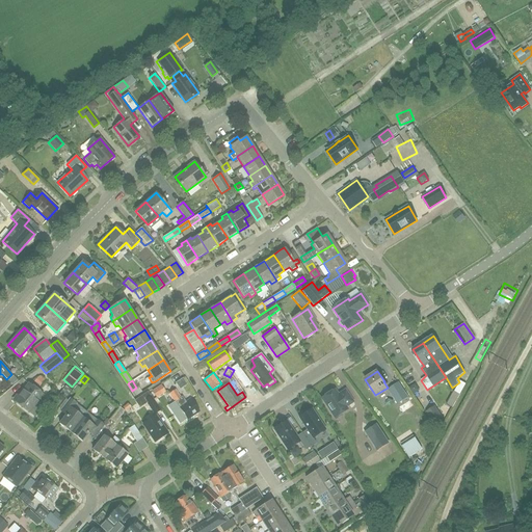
[(42,398),(44,396),(29,383),(15,401),(35,418),(47,402),(42,398)]
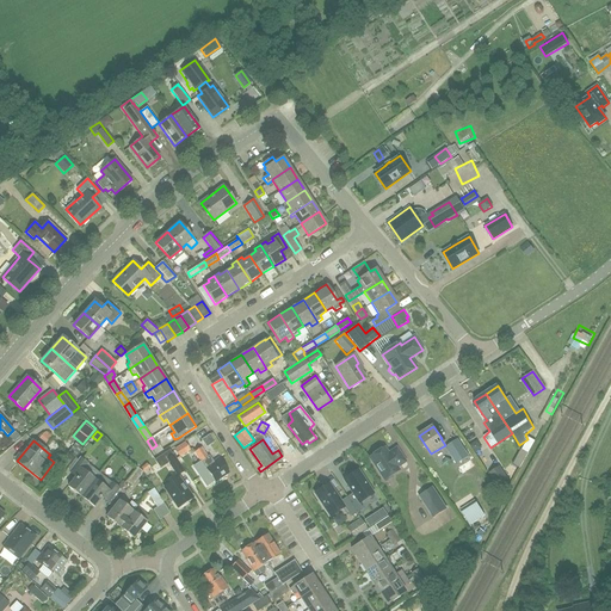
[(88,452),(93,446),(87,442),(82,448),(88,452)]
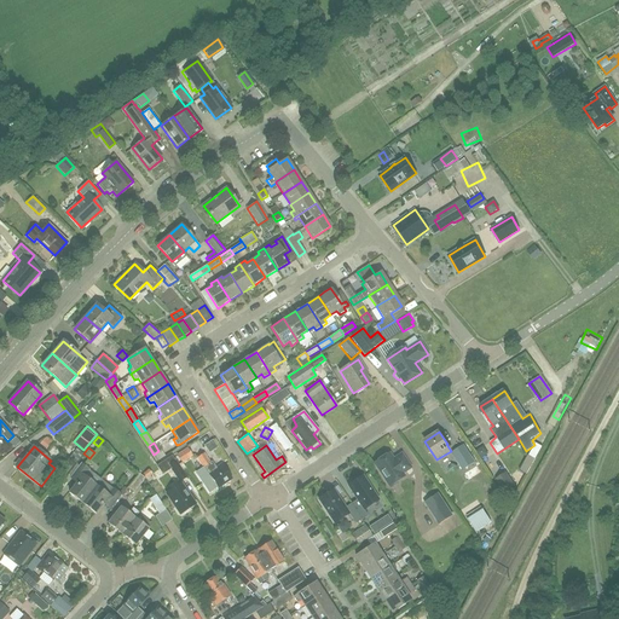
[(181,463),(194,456),(187,447),(177,456),(181,463)]
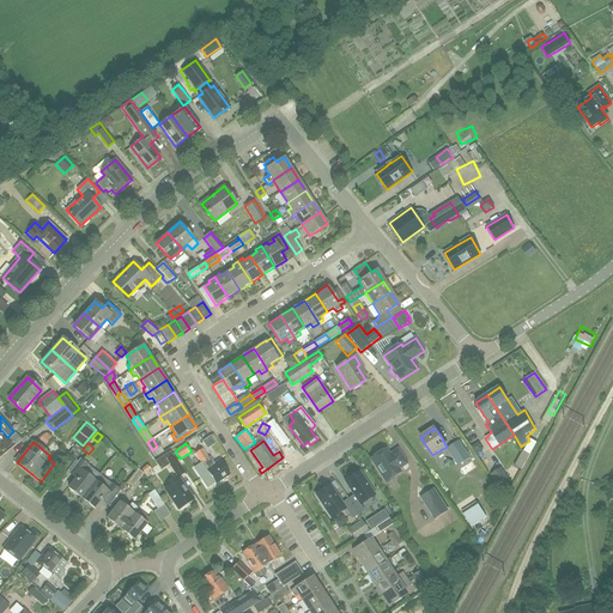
[(447,449),(456,466),(467,459),(456,443),(447,449)]
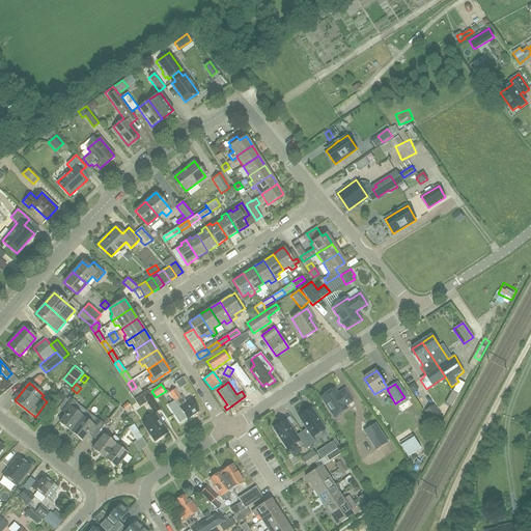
[(408,387),(412,393),(418,389),(415,385),(412,384),(408,387)]
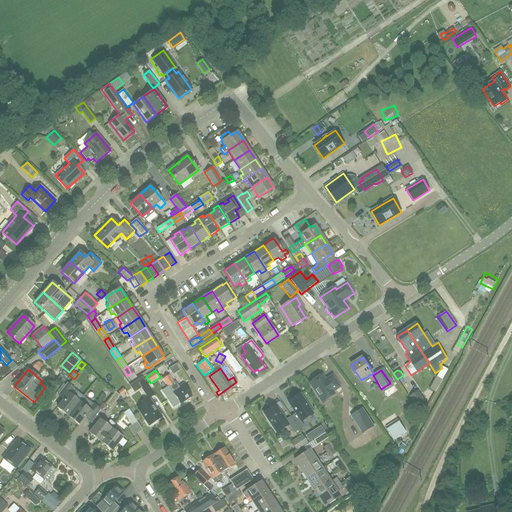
[(63,371),(61,374),(57,379),(62,383),(68,376),(63,371)]
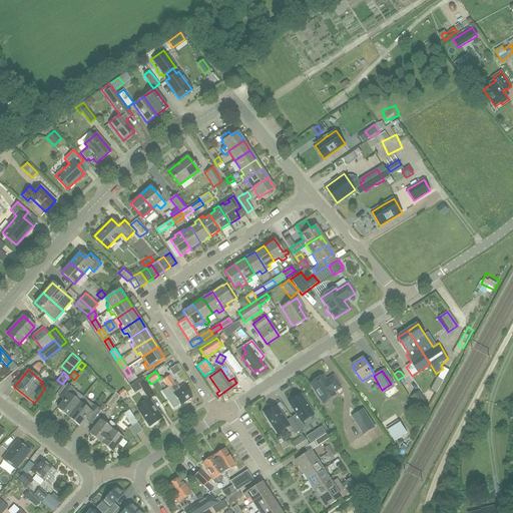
[(168,376),(163,380),(168,387),(161,392),(173,409),(180,404),(180,405),(192,397),(183,385),(178,388),(175,383),(174,384),(168,376)]
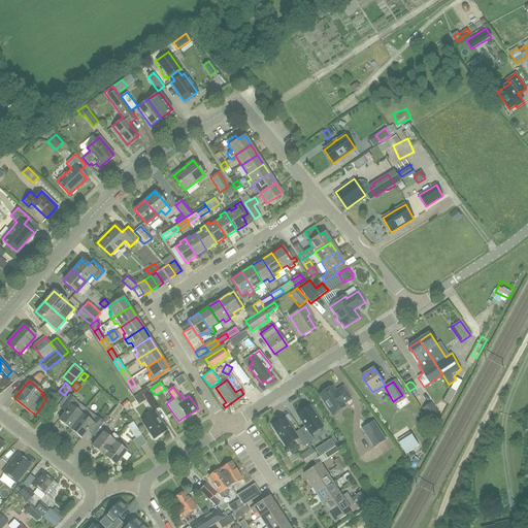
[(332,387),(319,395),(332,415),(345,406),(343,403),(351,399),(342,387),(338,390),(338,391),(336,392),(332,387)]
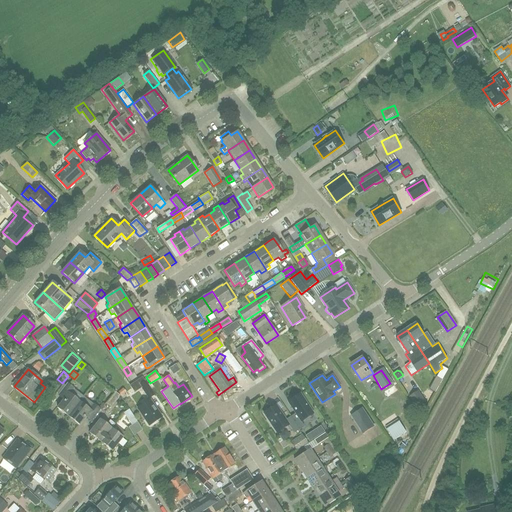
[(155,395),(145,380),(139,384),(149,399),(155,395)]
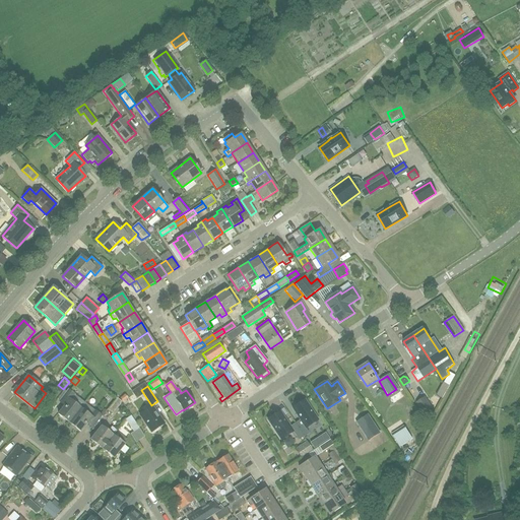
[(75,395),(67,389),(58,401),(64,406),(58,414),(69,423),(85,402),(75,395)]
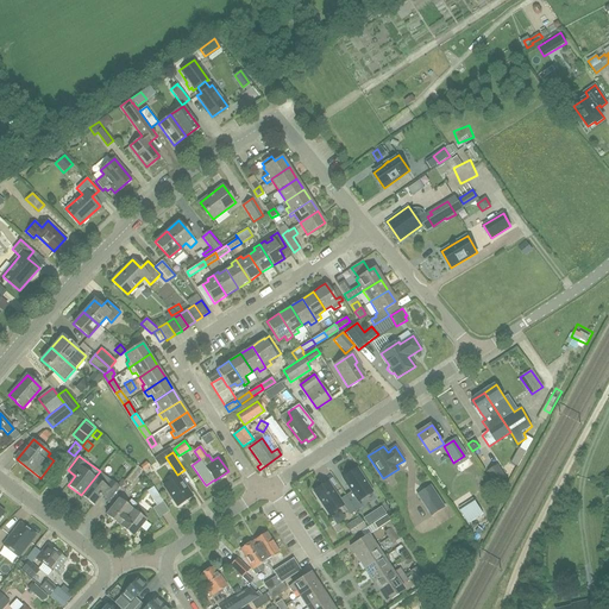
[(132,485),(143,471),(137,465),(126,479),(132,485)]
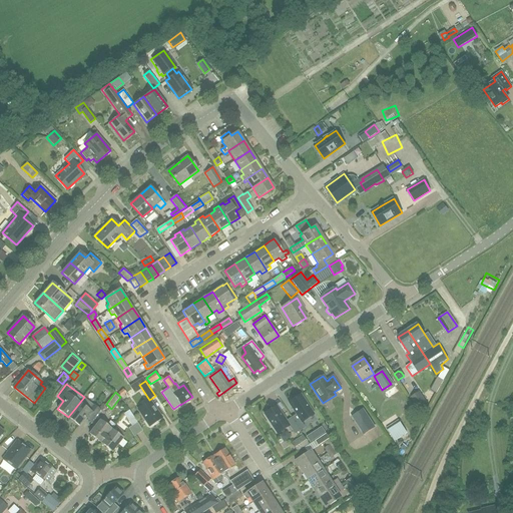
[(427,402),(420,392),(410,398),(417,408),(427,402)]
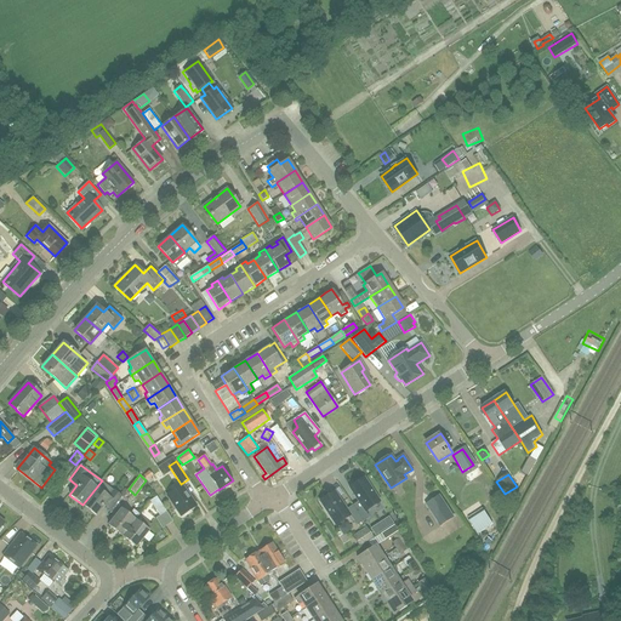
[(365,478),(360,480),(358,482),(355,482),(352,484),(351,486),(349,488),(358,501),(352,506),(363,522),(370,517),(365,511),(380,501),(365,478)]
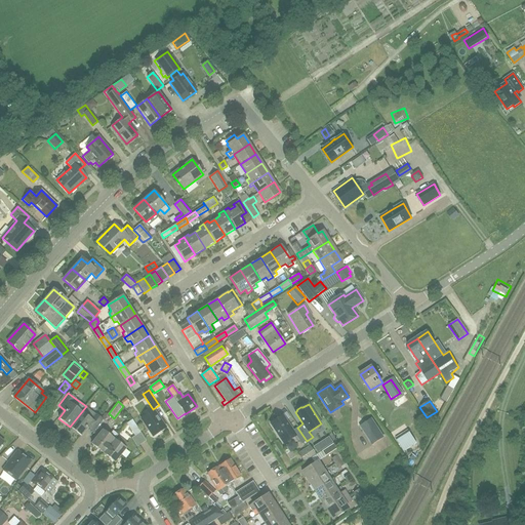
[(86,406),(70,427),(81,436),(87,428),(93,432),(103,420),(95,414),(86,406)]
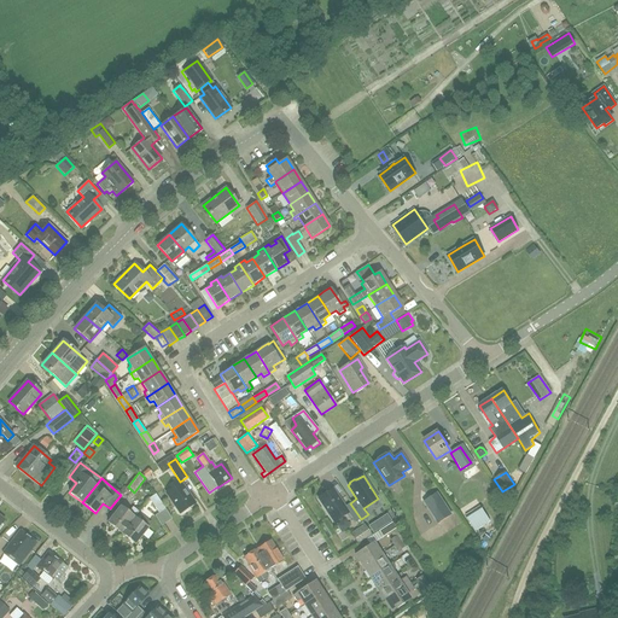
[(194,503),(181,483),(165,494),(180,514),(194,503)]
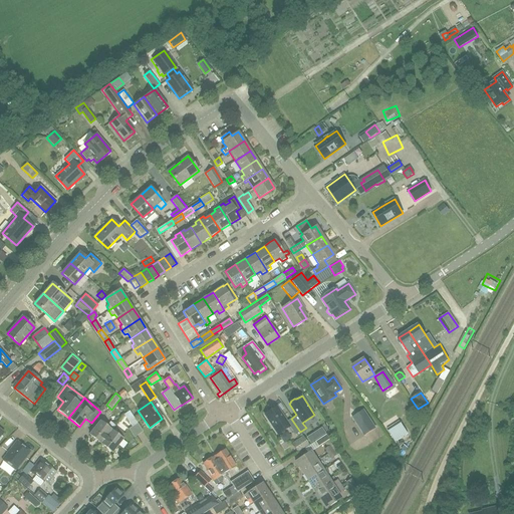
[(300,432),(291,419),(286,422),(277,407),(264,415),(277,435),(290,427),(296,435),(300,432)]
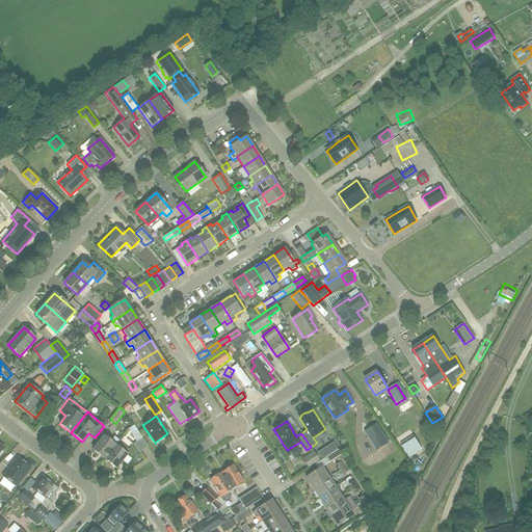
[(376,424),(365,431),(377,451),(389,443),(376,424)]
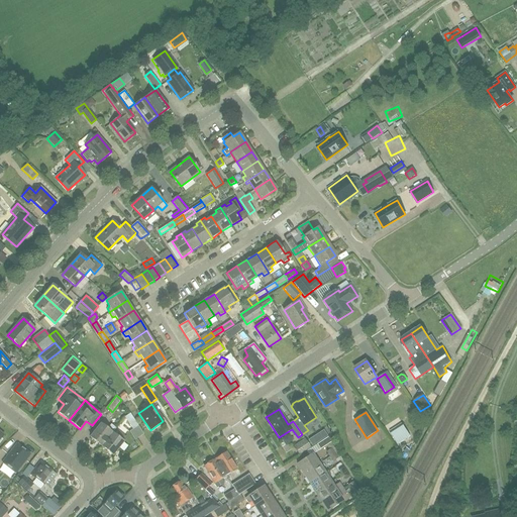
[(143,434),(130,413),(124,417),(132,429),(129,431),(135,440),(143,434)]
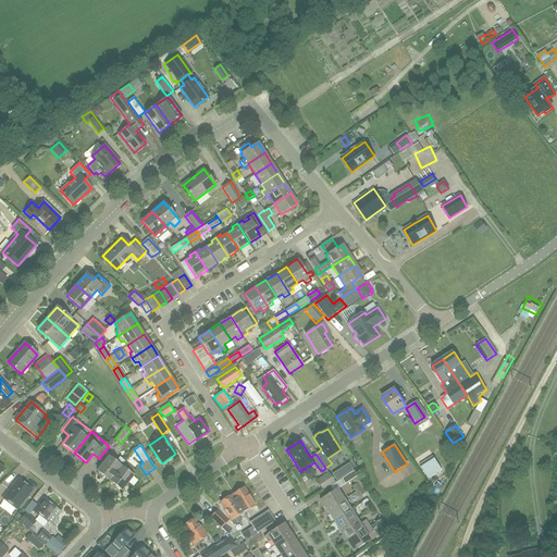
[(120,457),(115,462),(108,456),(97,471),(109,481),(125,461),(120,457)]
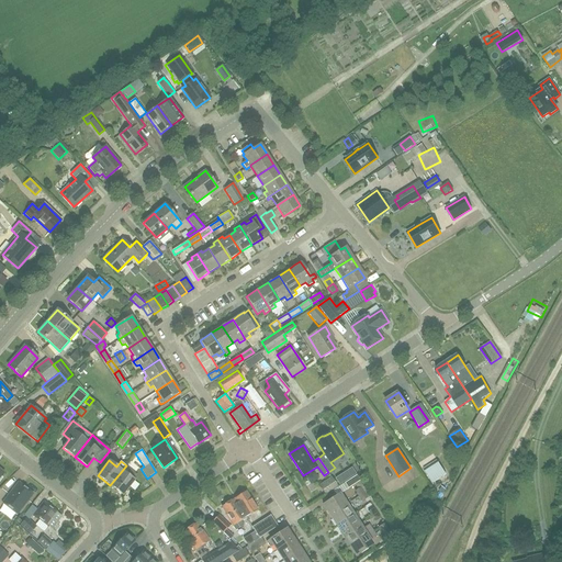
[(439,464),(426,473),(431,483),(446,474),(439,464)]
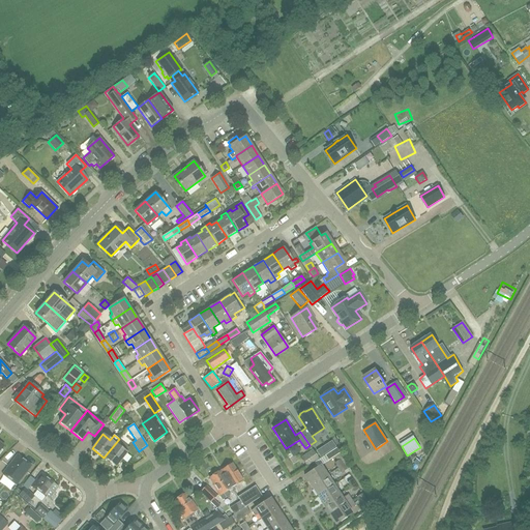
[(119,439),(104,458),(116,467),(126,453),(130,448),(119,439)]
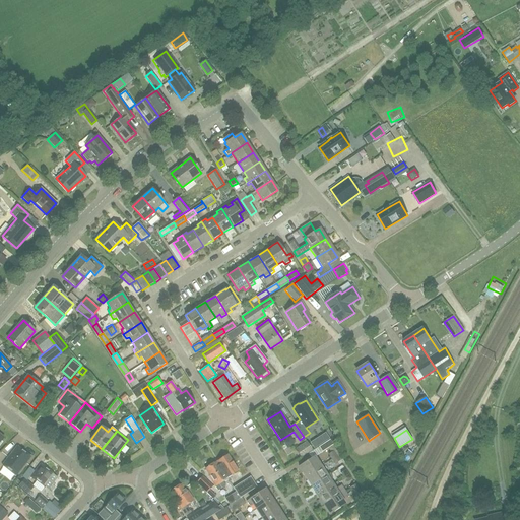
[(314,449),(322,444),(318,438),(310,443),(314,449)]
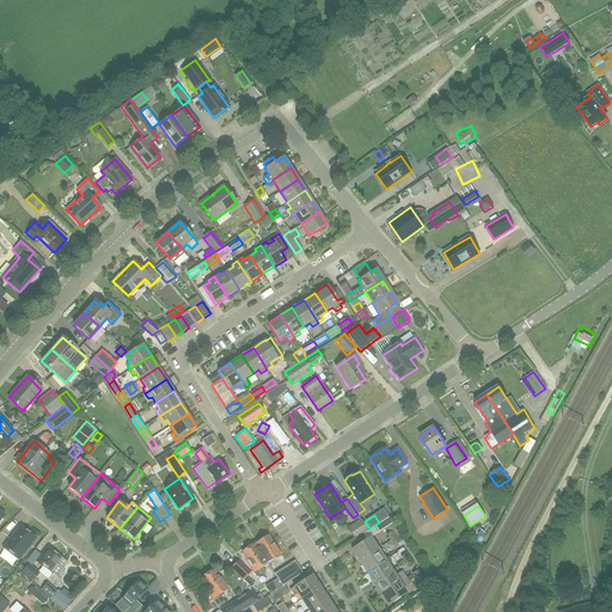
[(389,518),(375,526),(379,532),(386,527),(390,533),(386,534),(390,542),(397,537),(399,534),(389,518)]
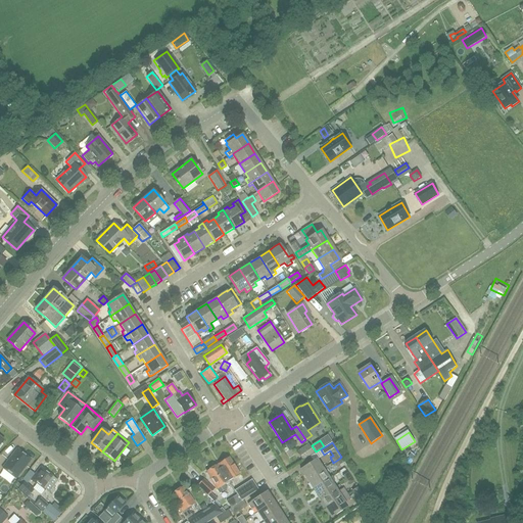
[(308,444),(303,447),(308,457),(310,456),(315,453),(308,444)]
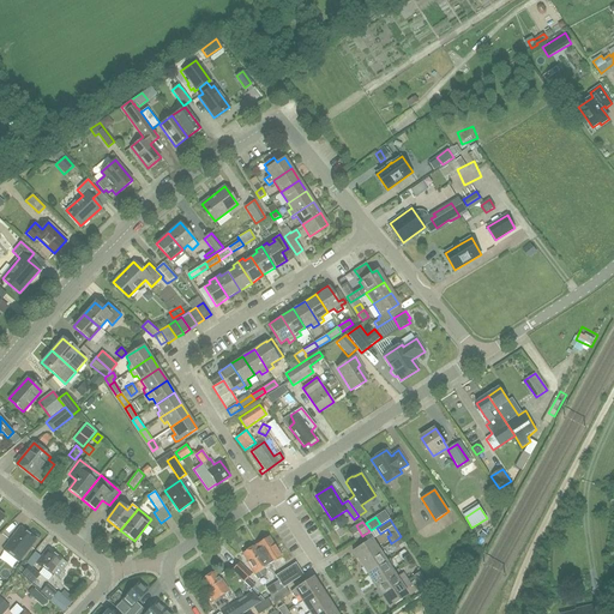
[(36,540),(19,527),(1,548),(18,561),(24,554),(36,540)]
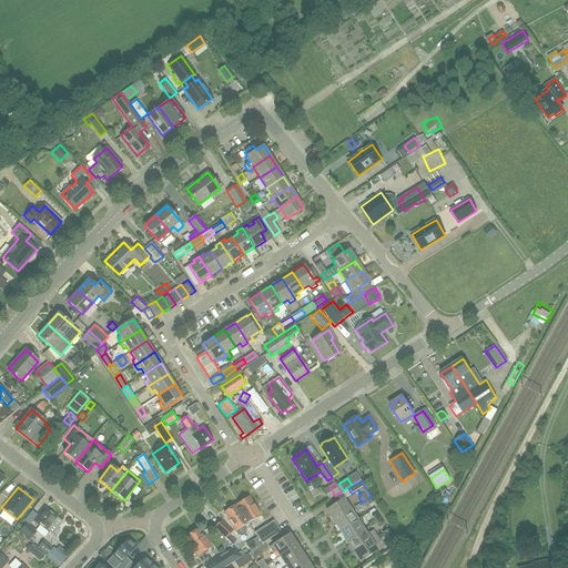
[(368,498),(362,503),(365,508),(372,504),(374,501),(371,496),(368,498)]
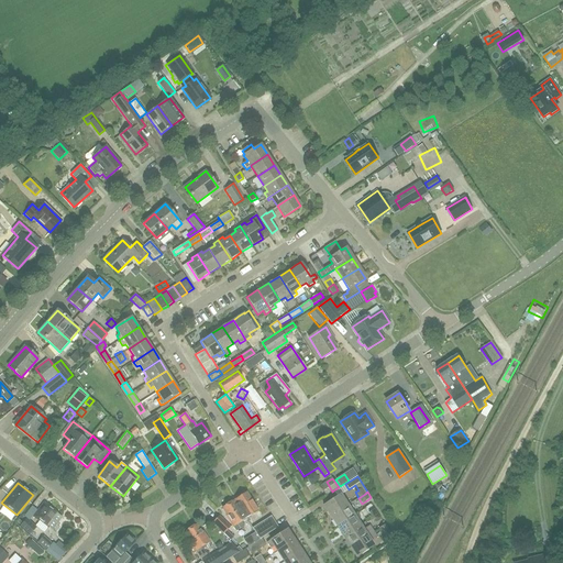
[(246,493),(234,500),(240,508),(241,508),(247,518),(252,515),(254,519),(261,515),(246,493)]
